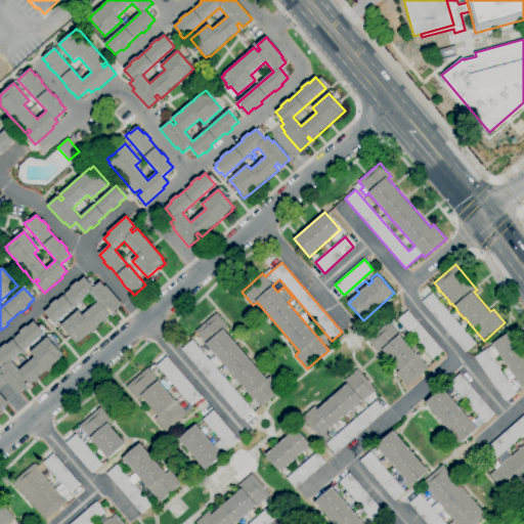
[(77,344),(72,338),(72,337),(61,325),(79,310),(83,315),(98,302),(90,293),(53,324),(50,320),(51,319),(44,312),(51,306),(50,306),(56,300),(57,301),(72,289),(71,288),(78,281),(78,282),(85,277),(93,288),(100,282),(104,288),(106,286),(123,305),(114,312),(111,309),(107,311),(111,315),(80,341),(77,344)]
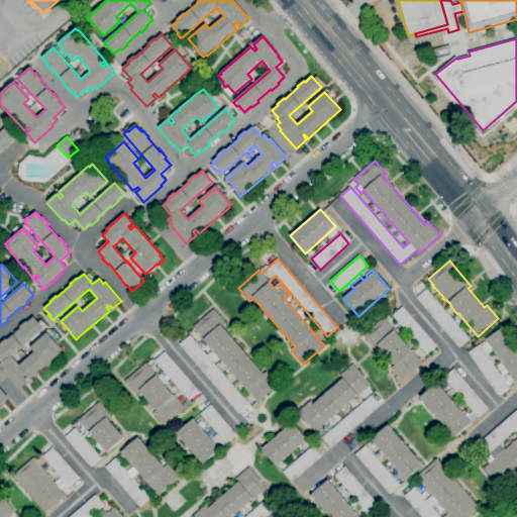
[(458,347),(416,298),(426,289),(469,338),(458,347)]
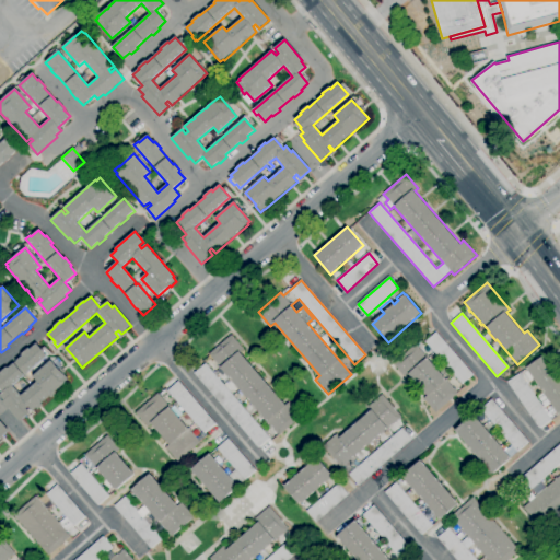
[(462,384),(426,341),(436,333),(473,374),(462,384)]
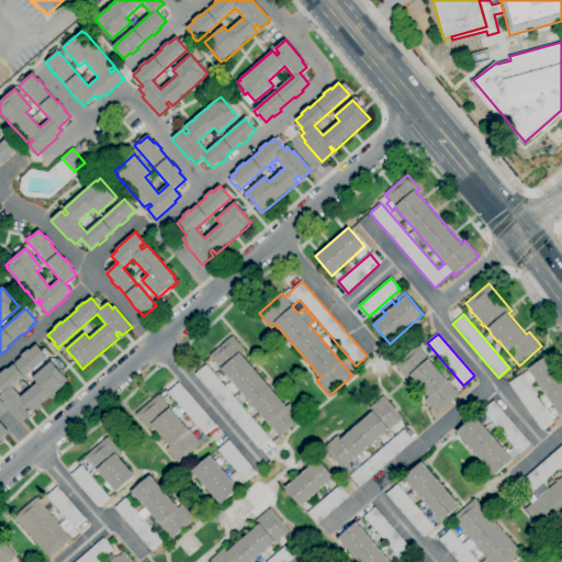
[(280,437),(268,423),(223,370),(222,371),(218,369),(220,367),(210,356),(232,336),(245,351),(242,353),(287,406),(290,403),(303,418),(280,437)]
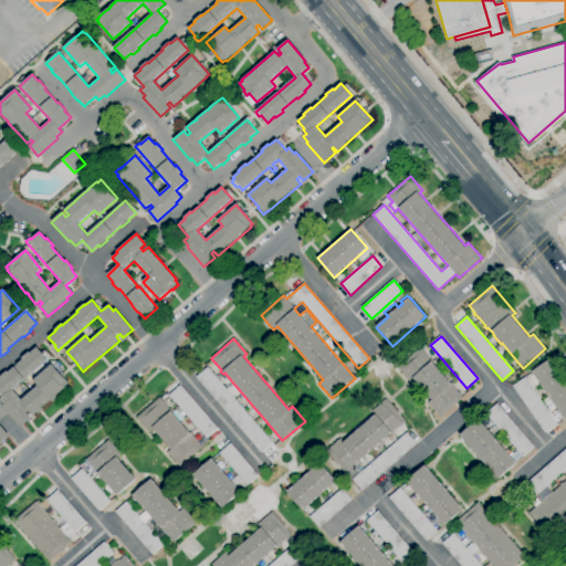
[(20,427),(2,407),(4,406),(0,400),(0,398),(2,397),(0,395),(0,394),(1,394),(0,391),(0,377),(7,371),(8,373),(22,360),(21,359),(29,353),(30,354),(37,347),(48,359),(13,390),(22,400),(38,386),(33,380),(52,365),(69,384),(65,387),(66,387),(33,417),(29,411),(27,413),(31,418),(27,422),(27,421),(20,427)]
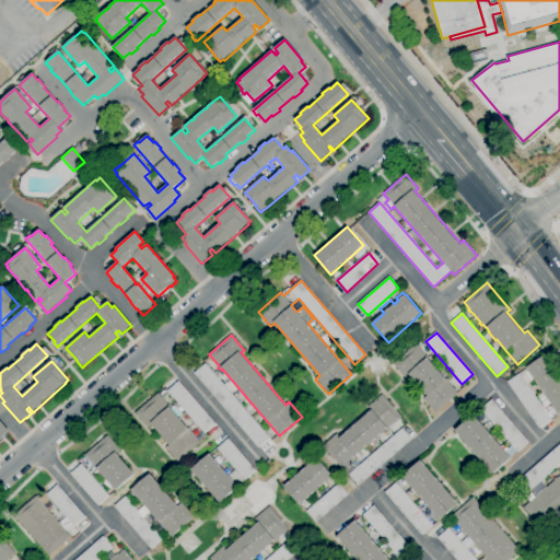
[(436,412),(423,398),(428,395),(409,375),(406,378),(393,364),(416,345),(428,358),(447,380),(446,380),(458,394),(436,412)]
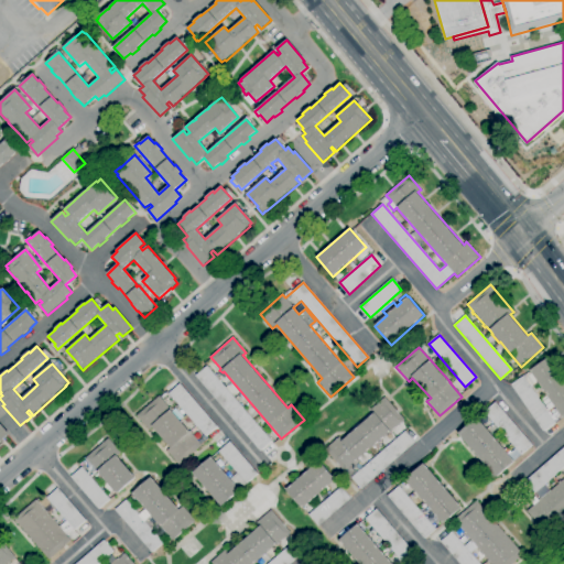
[(563,418),(563,419),(530,371),(550,357),(563,377),(563,418)]
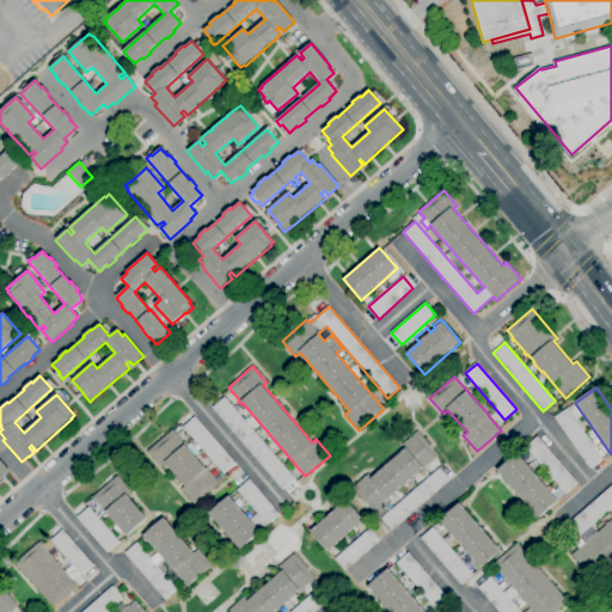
[(282,489),(212,408),(225,397),(294,479),(282,489)]
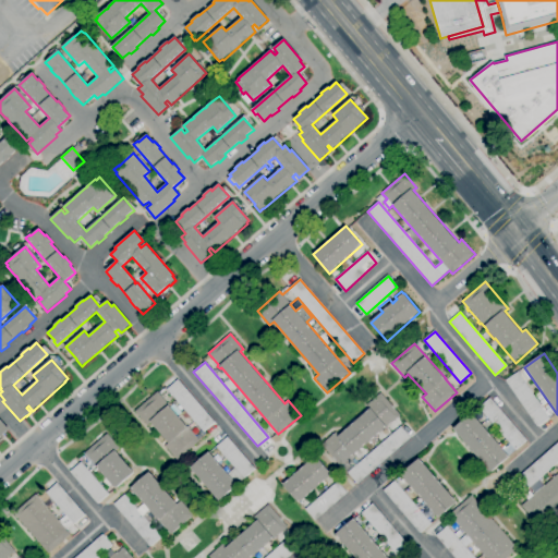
[(537,427),(506,380),(518,373),(549,419),(537,427)]
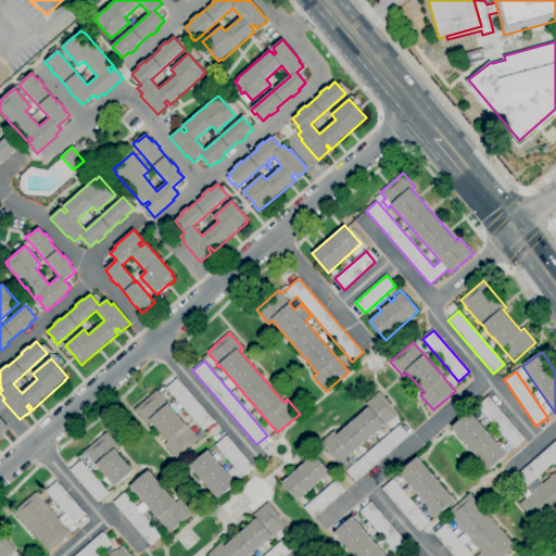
[(203,430),(166,388),(177,378),(214,420),(203,430)]
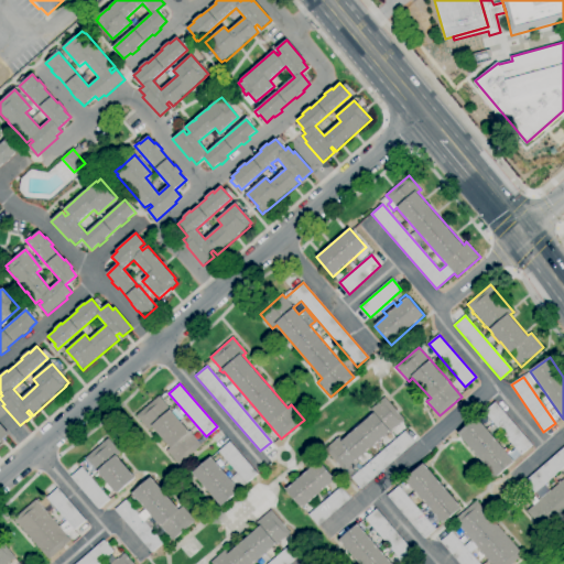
[(180,465),(166,451),(171,447),(153,426),(149,431),(136,415),(159,396),(173,411),(176,409),(184,418),(181,421),(202,445),(180,465)]
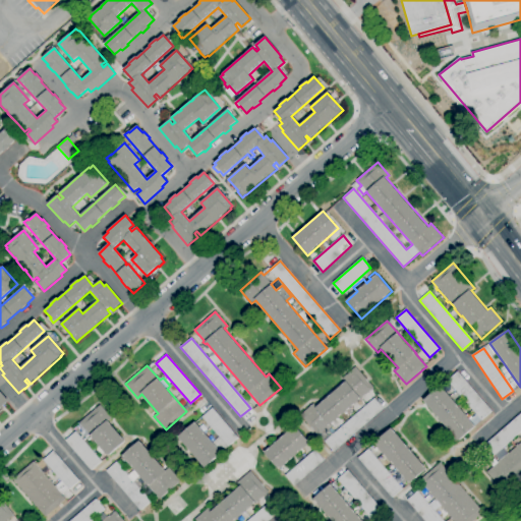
[(317,437),(299,415),(313,403),(316,407),(345,382),(342,379),(355,366),(373,388),(363,397),(363,398),(361,401),(360,400),(332,424),(332,425),(330,427),(329,426),(317,437)]
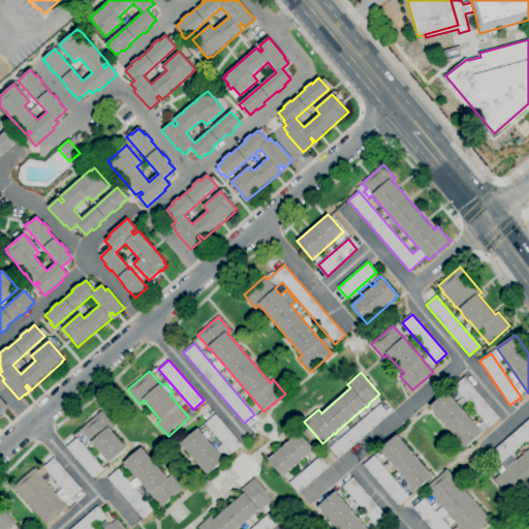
[(489,427),(454,386),(464,377),(499,417),(489,427)]
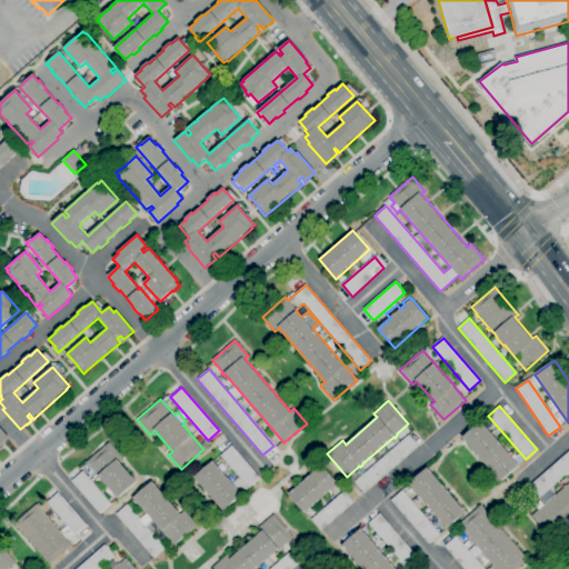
[(500,482),(461,438),(481,421),(519,466),(500,482)]
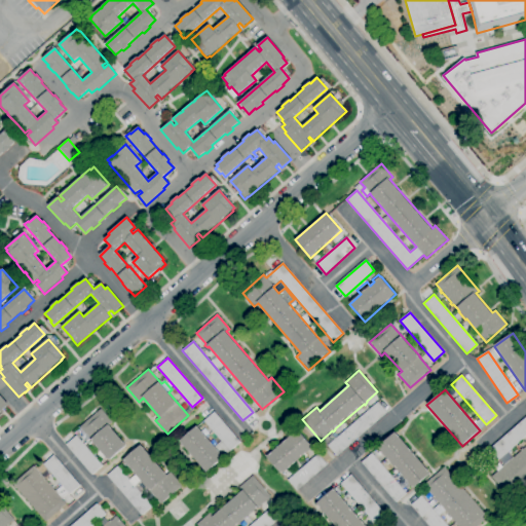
[(0,395),(8,406),(0,412),(0,395)]
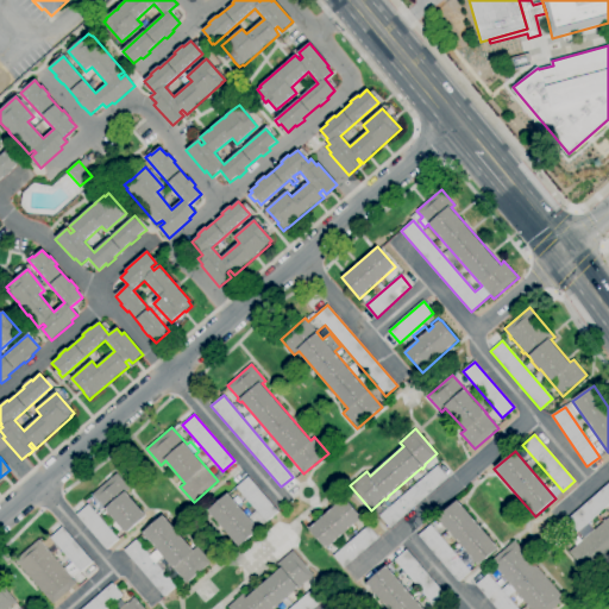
[(390,528),(380,516),(437,466),(447,478),(390,528)]
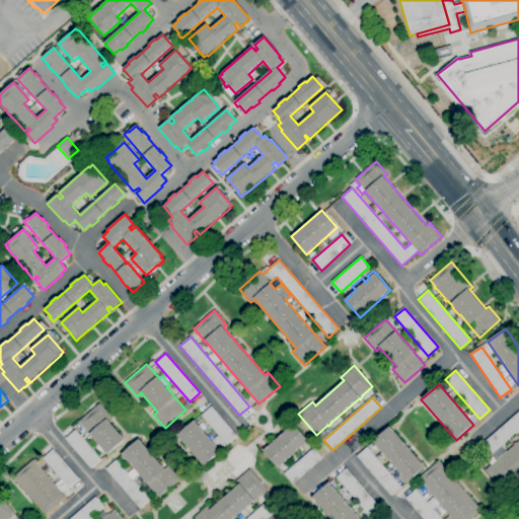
[(107,455),(104,451),(100,453),(95,447),(98,445),(90,435),(89,436),(87,433),(88,432),(79,422),(99,403),(112,417),(107,420),(125,440),(107,455)]
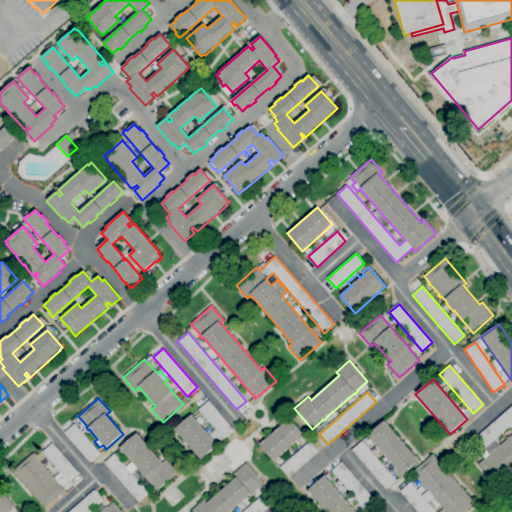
[(201,460),(175,429),(192,415),(209,435),(215,429),(198,410),(209,401),(234,430),(218,444),(218,445),(201,460)]
